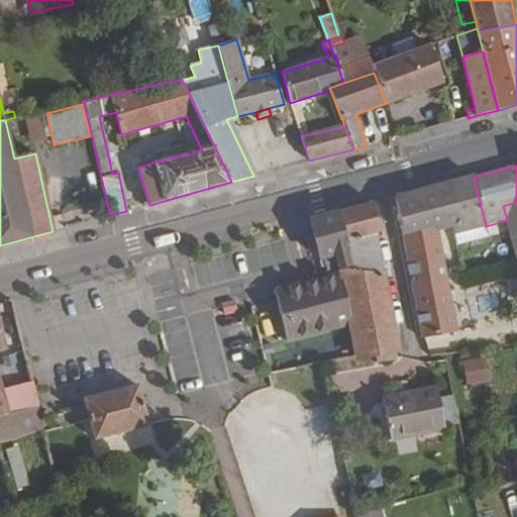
[(486,226),(474,177),(437,186),(445,227),(446,227),(452,226),(454,233),(486,226)]
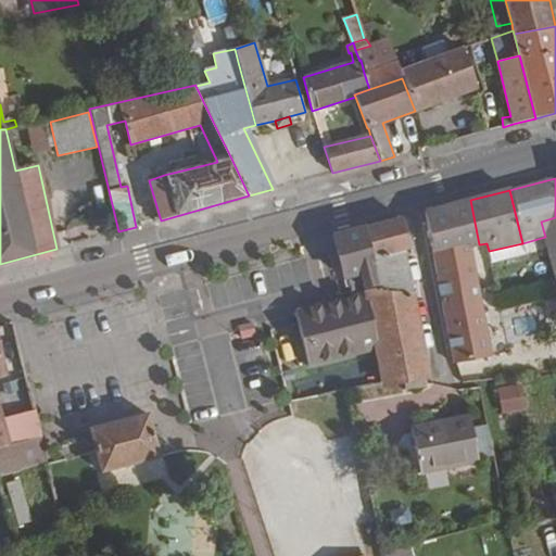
[(458,203),(425,213),(433,252),(467,245),(467,247),(470,247),(479,244),(470,200),(468,201),(458,203)]
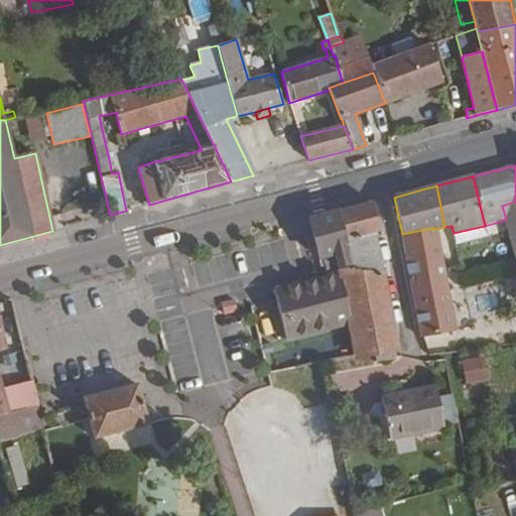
[(515,202),(502,206),(506,220),(515,258),(515,202)]
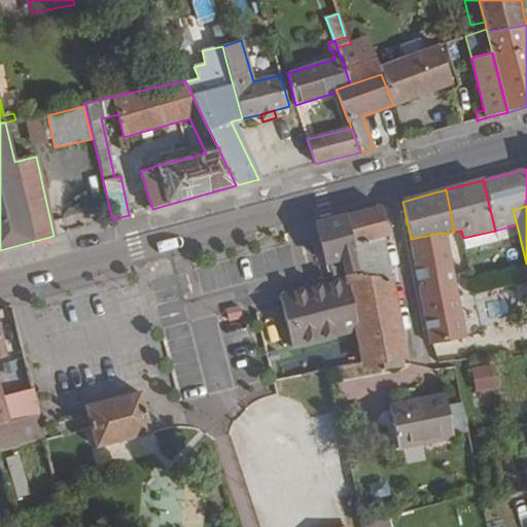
[(390,235),(382,207),(344,216),(352,246),(384,237),(390,235)]
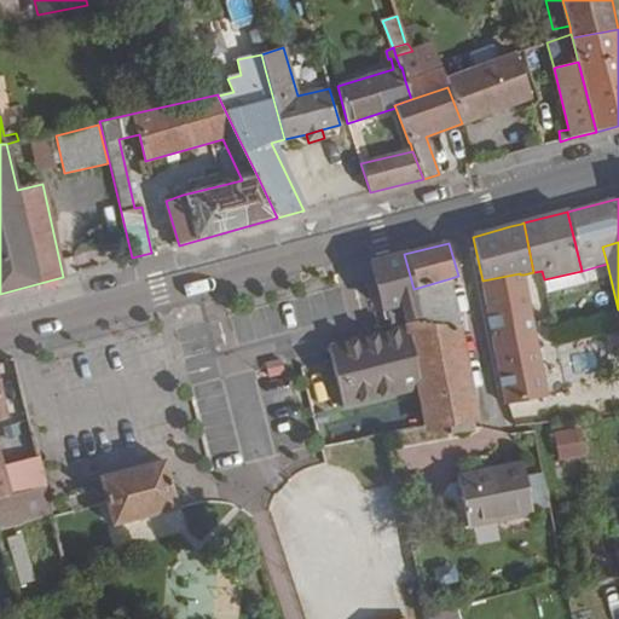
[(422,324),(414,289),(404,254),(372,264),(375,277),(388,329),(409,323),(410,328),(422,324)]
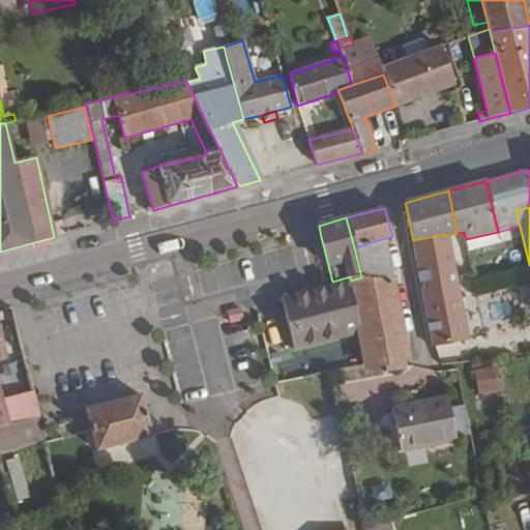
[(468,252),(501,243),(498,232),(466,239),(468,252)]
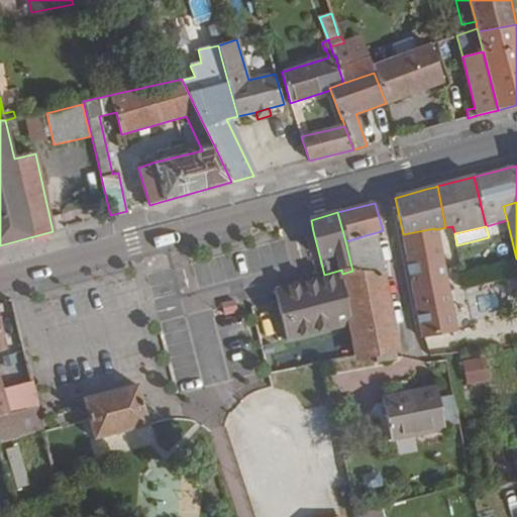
[(455,330),(444,265),(437,229),(434,229),(434,228),(403,234),(422,336),(455,330)]
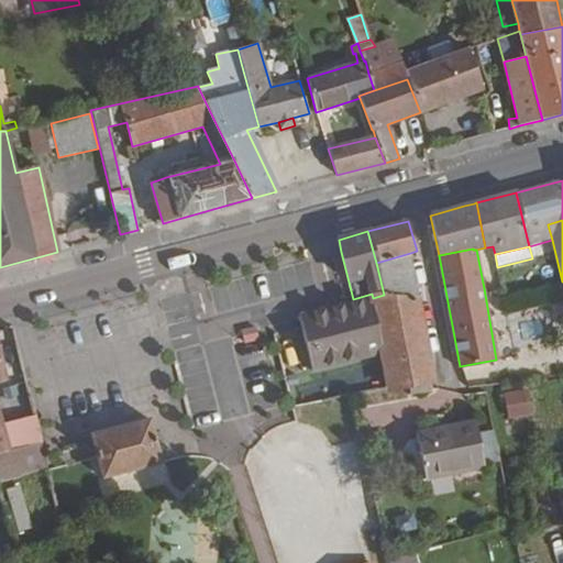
[(420,302),(410,253),(376,263),(384,295),(385,298),(420,302)]
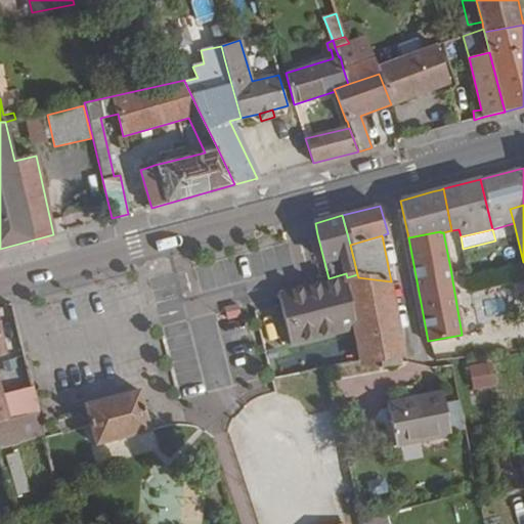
[(405,356),(391,281),(358,277),(357,274),(347,277),(346,273),(329,278),(324,279),(325,282),(280,295),(293,344),(352,330),(359,364),(405,356)]
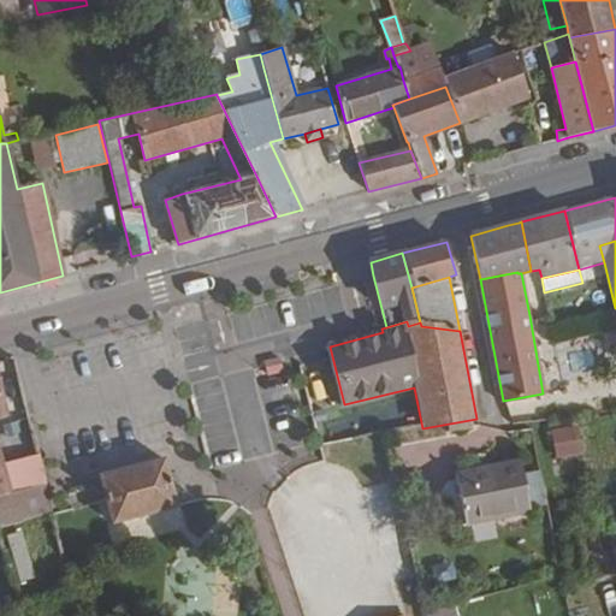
[(283,372),(280,359),(265,362),(268,375),(283,372)]
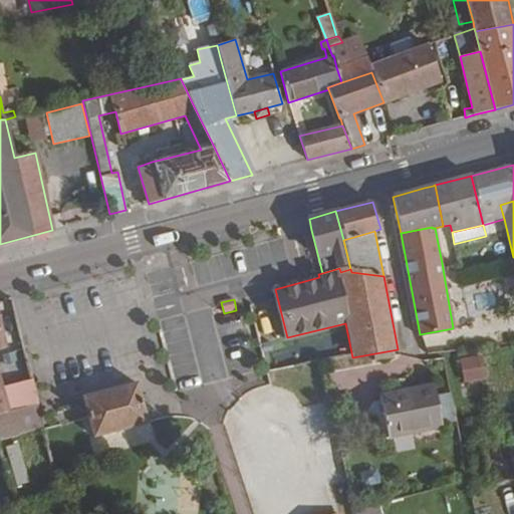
[(0,348),(5,347),(0,327),(0,414),(37,405),(34,390),(32,381),(3,387),(0,376),(0,348)]
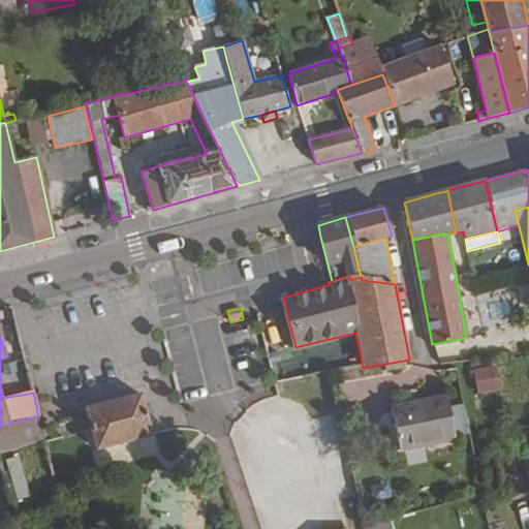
[(501,391),(496,366),(472,369),(477,394),(501,391)]
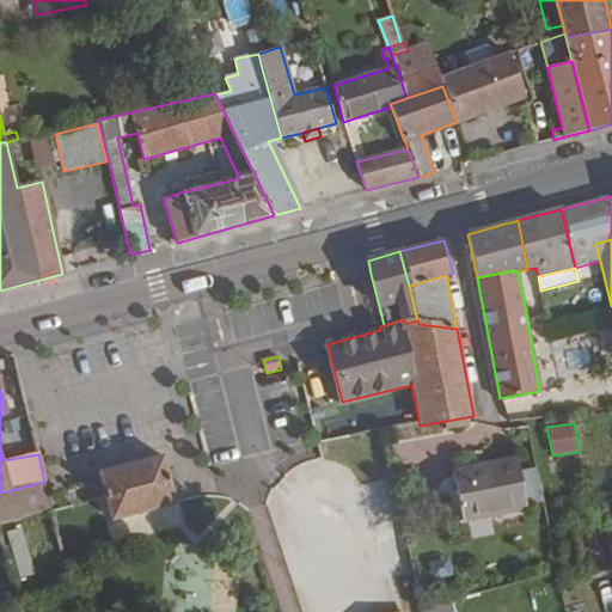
[(527,509),(516,458),(452,470),(463,522),(527,509)]
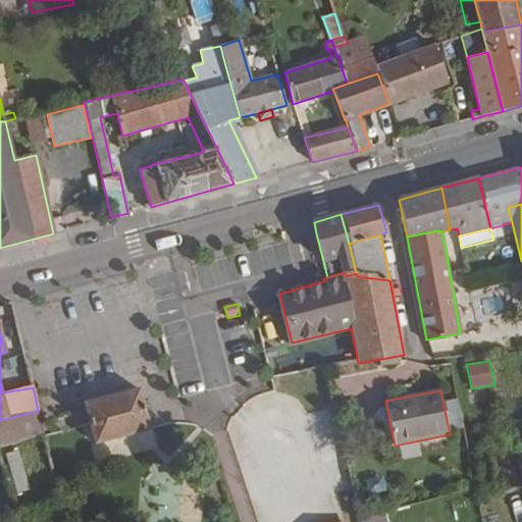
[(150,429),(140,392),(84,406),(89,423),(91,430),(94,444),(150,429)]
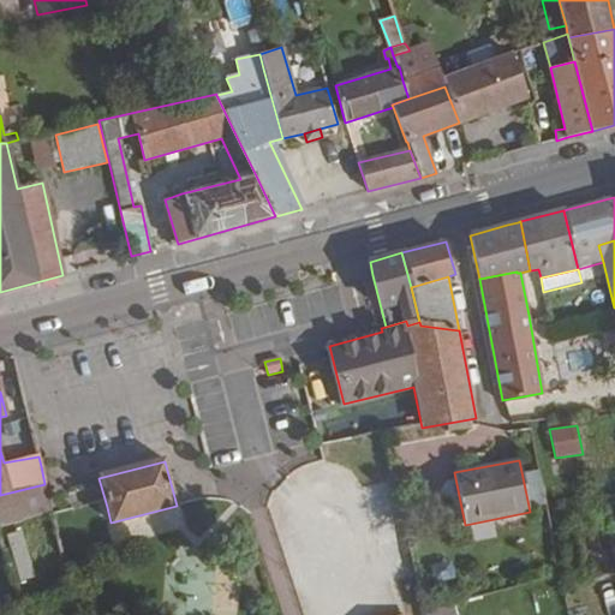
[(53,513),(45,484),(0,495),(0,544),(11,581),(36,573),(34,562),(21,521),(53,513)]
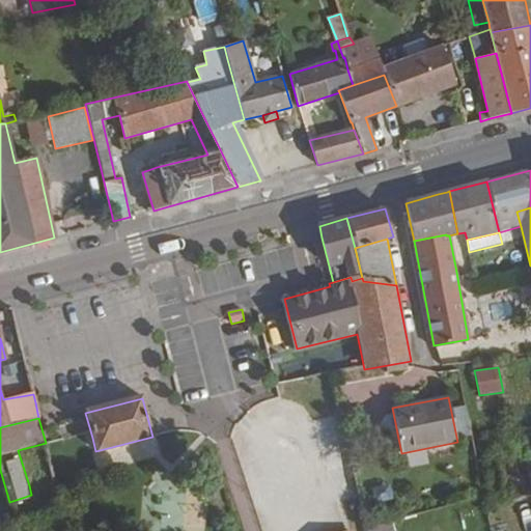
[(324,455),(332,502),(356,497),(346,451),(324,455)]
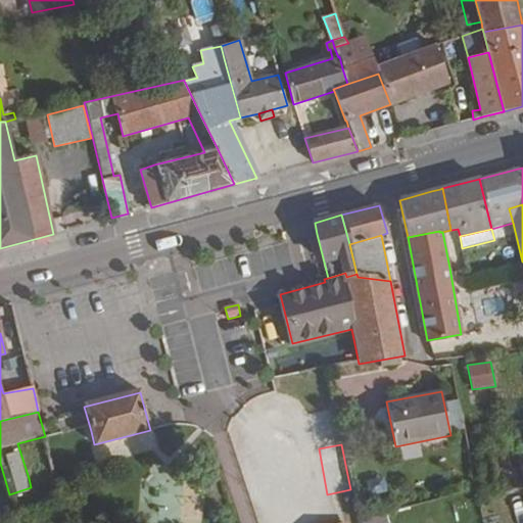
[(522,489),(522,465),(521,466),(522,476),(522,480),(510,483),(511,492),(522,489)]
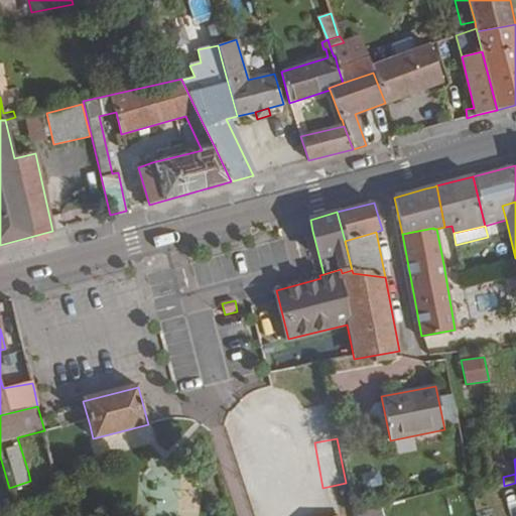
[(50,493),(63,490),(60,482),(58,483),(47,486),(50,493)]
